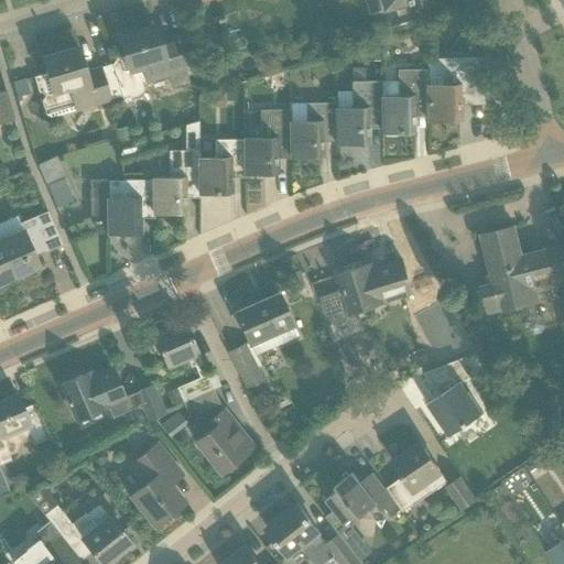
[(366,0),(370,13),(387,8),(387,9),(396,7),(397,10),(398,15),(422,9),(420,3),(419,0),(366,0)]
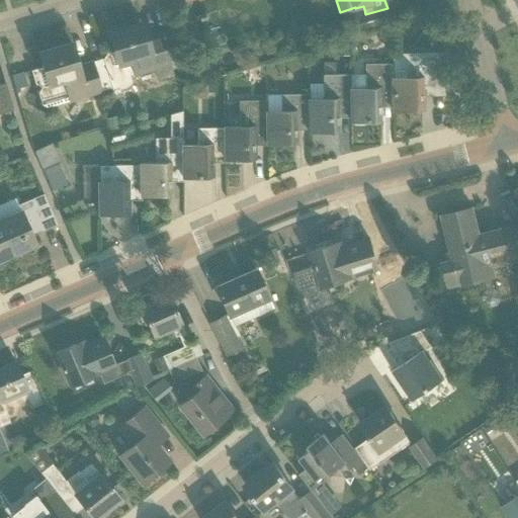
[(157,82),(173,76),(160,31),(139,38),(135,24),(107,32),(112,52),(105,54),(101,59),(110,88),(111,91),(114,93),(118,94),(124,93),(128,91),(131,87),(132,83),(128,77),(133,76),(134,79),(154,73),(157,82)]
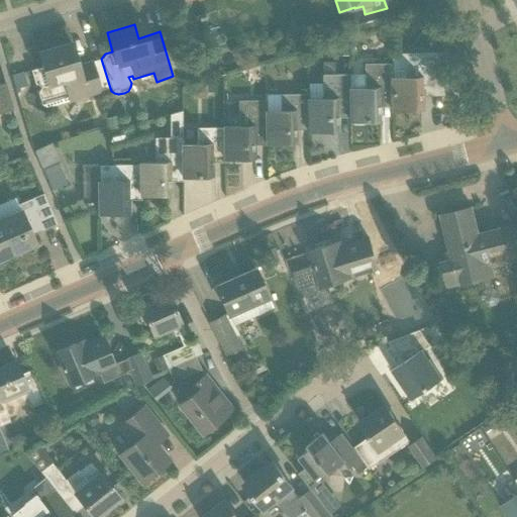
[(100,92),(110,88),(101,59),(96,39),(71,46),(70,42),(37,54),(42,67),(30,71),(33,85),(40,88),(36,93),(40,106),(46,109),(67,102),(68,104),(101,94),(100,92)]
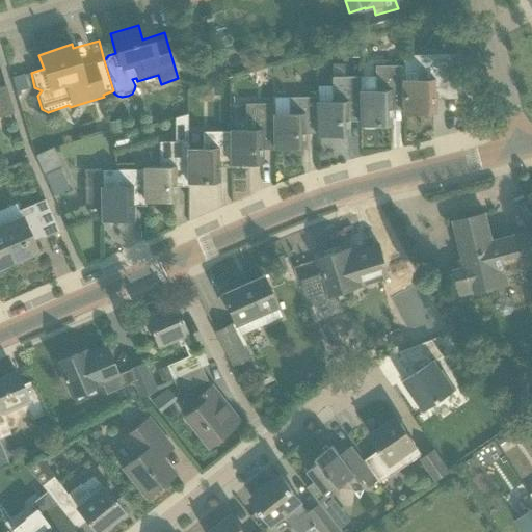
[(346,47),(346,59),(357,59),(357,47),(346,47)]
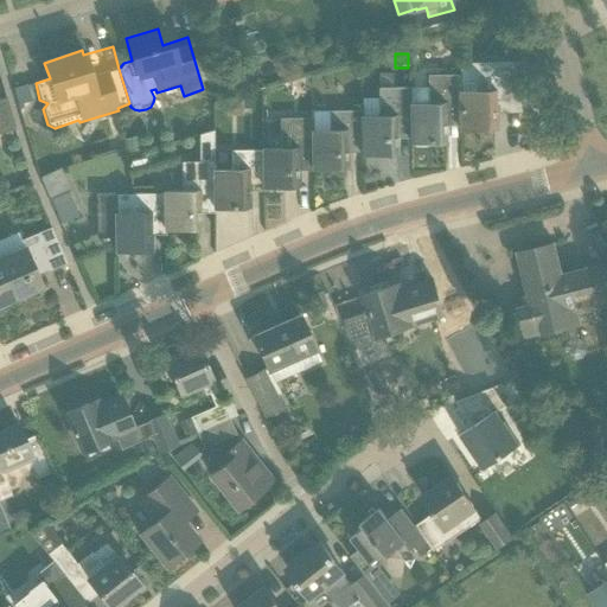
[(458,63),(458,69),(459,115),(459,131),(494,129),(493,103),(521,103),(519,62),(458,63)]
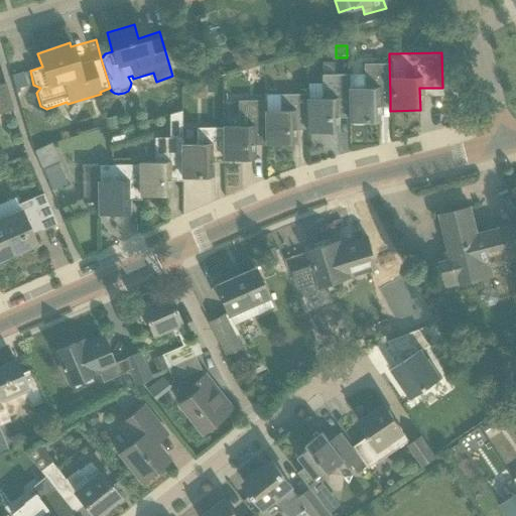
[(348,90),(348,109),(348,121),(378,121),(378,99),(390,98),(389,58),(381,58),(381,65),(363,65),(363,90),(349,90),(348,90)]
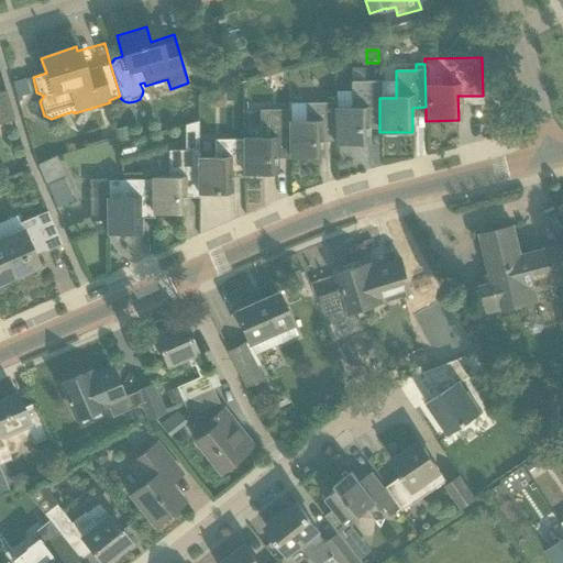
[(333,109),(334,132),(334,144),(366,143),(366,119),(379,119),(379,98),(381,98),(381,81),(350,83),(351,109),(334,109),(333,109)]
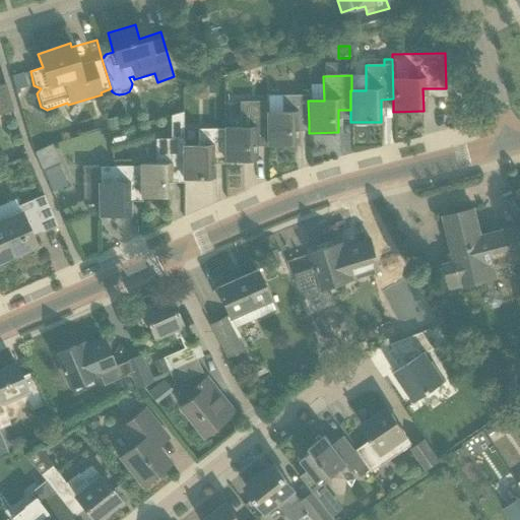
[(0,116),(12,112),(4,84),(0,85),(0,116)]
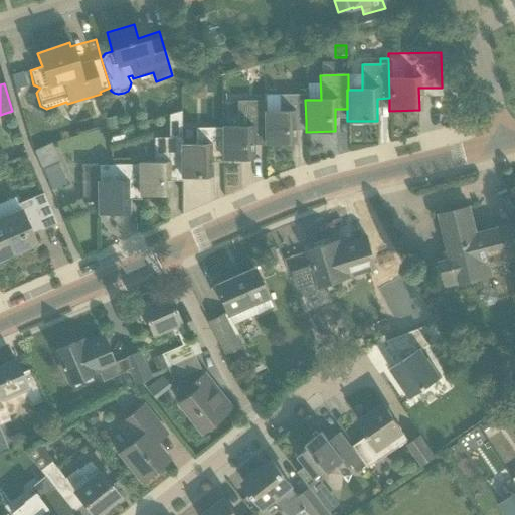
[(264,112),(264,136),(264,144),(294,143),(293,121),(306,121),(305,100),(306,100),(306,95),(279,95),(279,112),(265,112),(264,112)]
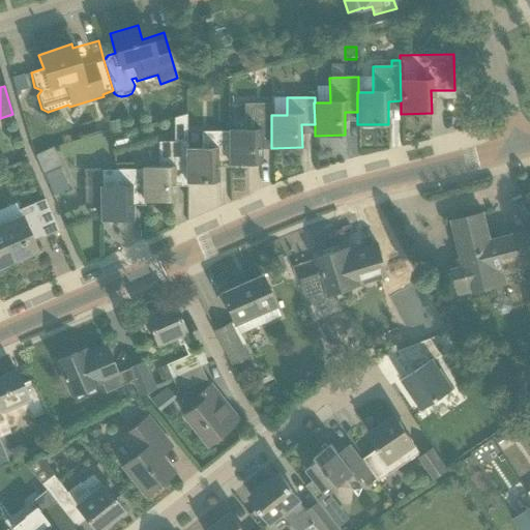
[(228,131),(228,158),(229,164),(259,164),(259,141),(271,140),(271,115),(272,115),(272,104),(243,105),(244,130),(228,130),(228,131)]
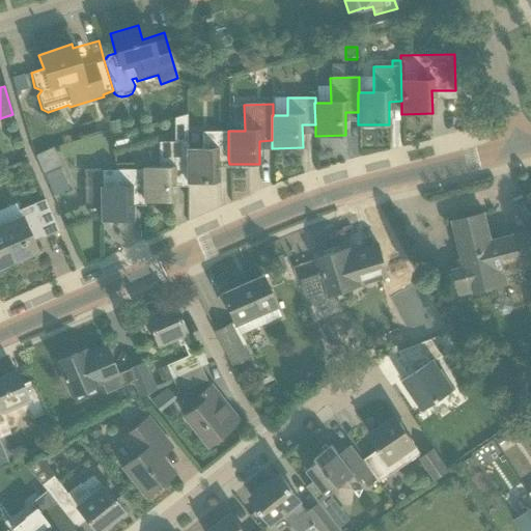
[(186,149),(186,177),(186,183),(217,183),(217,159),(228,159),(228,132),(201,133),(201,149),(187,149),(186,149)]
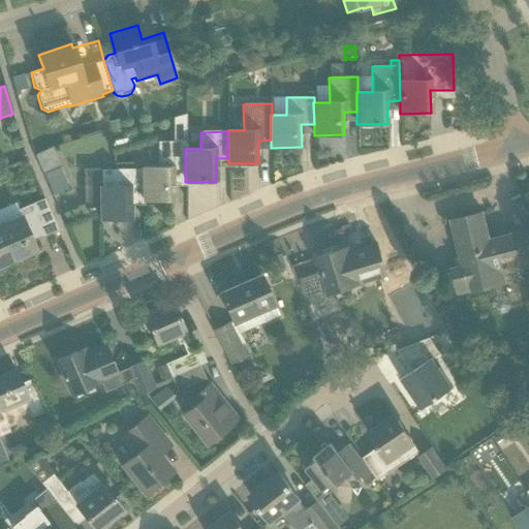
[(158,167),(142,167),(143,200),(173,199),(173,177),(185,177),(185,149),(186,149),(186,142),(158,143),(158,167)]
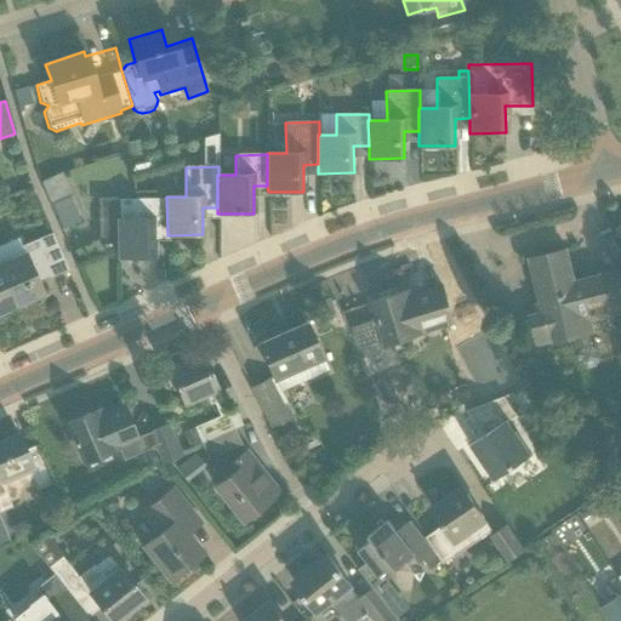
[(62,172),(40,182),(50,205),(72,194),(62,172)]
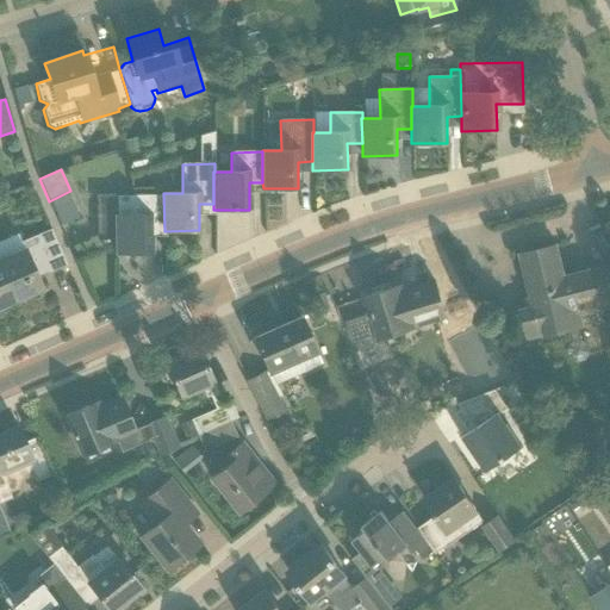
[(97,240),(114,240),(114,253),(150,253),(150,236),(165,236),(165,231),(163,193),(116,195),(97,195),(97,240)]
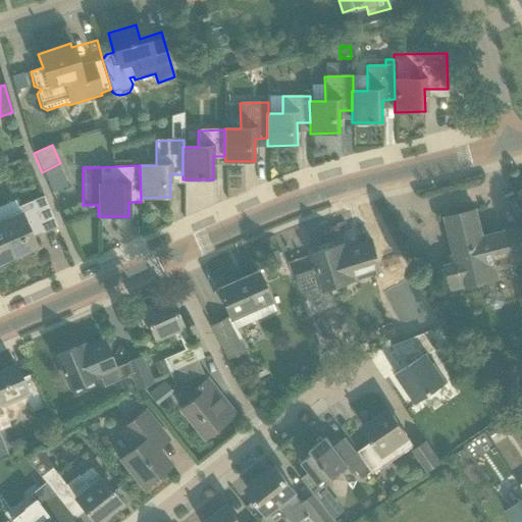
[(0,228),(12,257),(35,247),(31,236),(56,224),(43,196),(16,207),(13,200),(0,206),(0,228)]
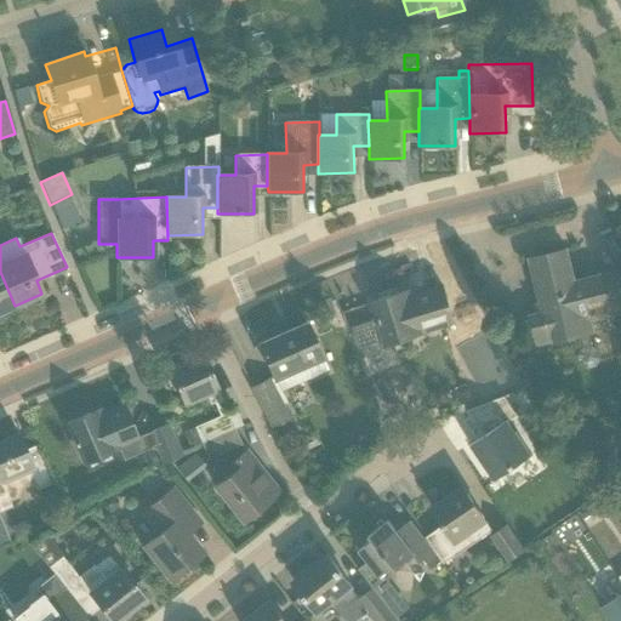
[(564,250),(530,258),(543,313),(530,317),(537,345),(554,341),(554,342),(592,332),(590,320),(610,314),(614,331),(620,329),(620,288),(617,272),(573,283),(564,250)]
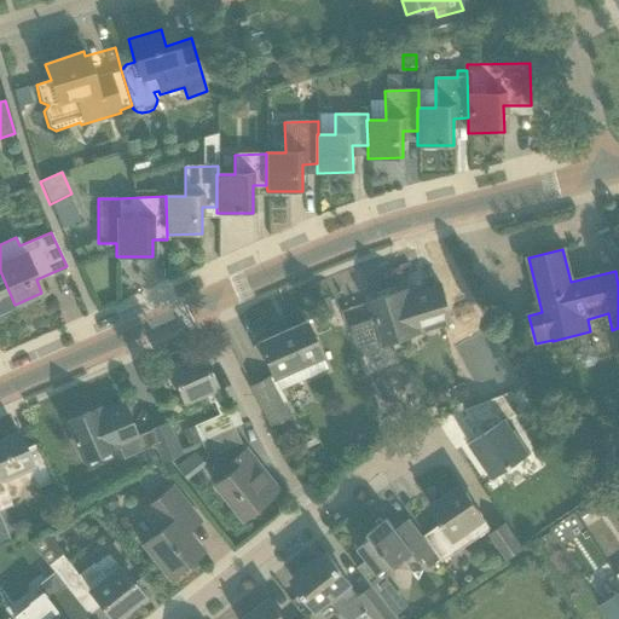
[(0,311),(15,305),(0,271),(0,311)]
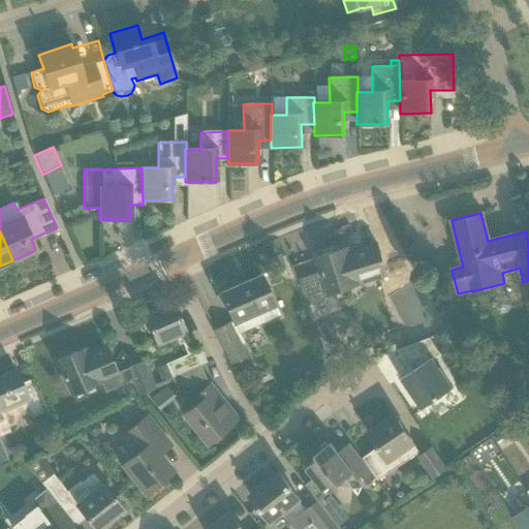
[(320,272),(321,276),(322,276),(329,293),(386,275),(376,244),(345,254),(343,249),(317,257),(321,272),(320,272)]
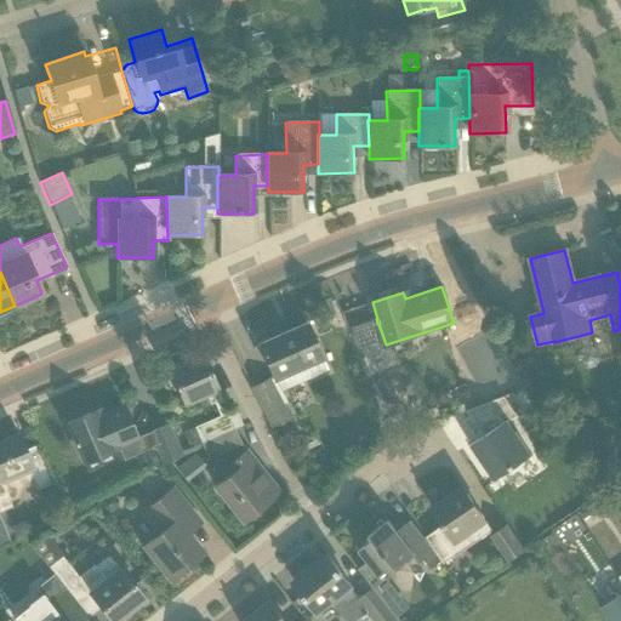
[(318,305),(324,319),(335,314),(329,300),(318,305)]
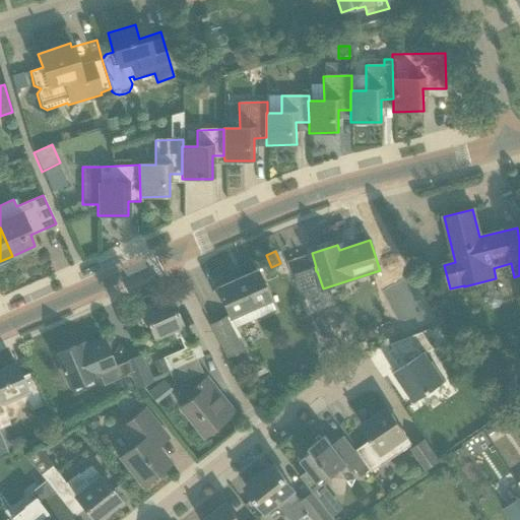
[(295,275),(300,290),(316,285),(311,270),(295,275)]
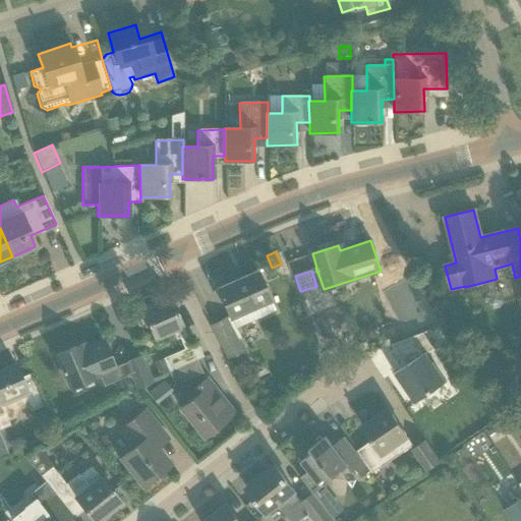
[(222,299),(229,317),(234,329),(273,311),(255,272),(232,282),(230,277),(215,284),(220,295),(219,296),(220,299),(222,299)]
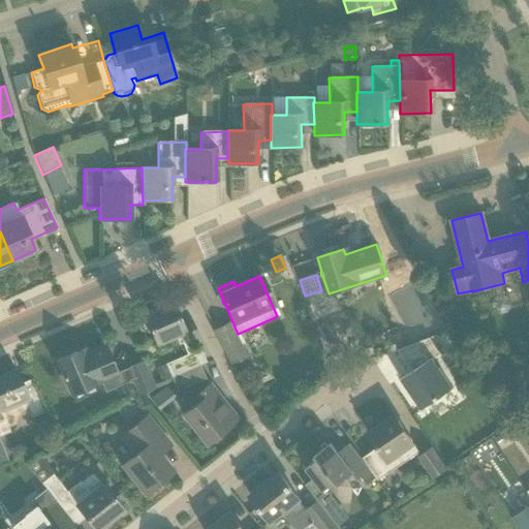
[(440,327),(416,281),(386,298),(411,342),(440,327)]
